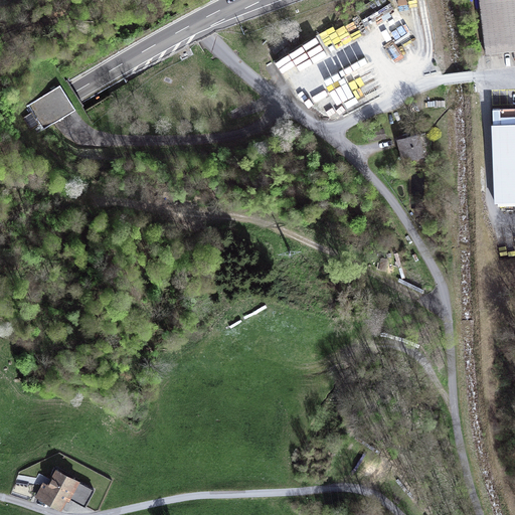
[(421,0),(426,30),(435,28),(430,0),(421,0)]
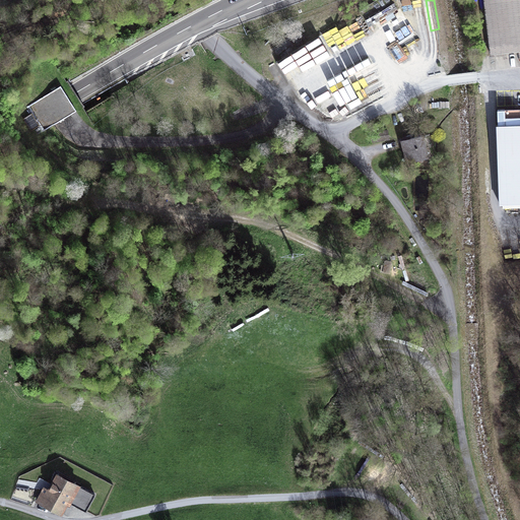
[(519,0),(483,0),(491,55),(519,51),(519,0)]
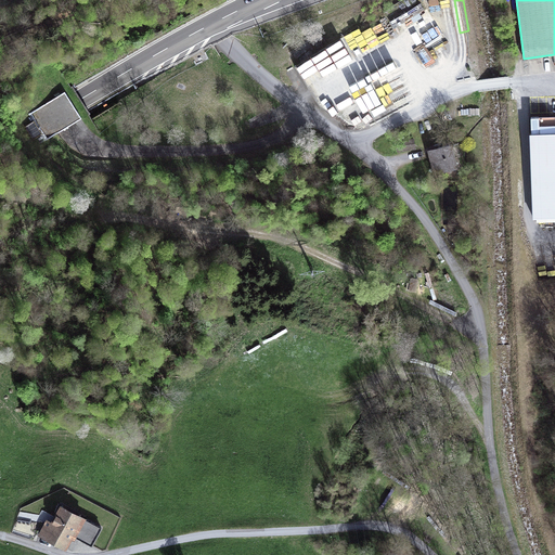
[(401,16),(404,22),(424,10),(421,4),(401,16)]
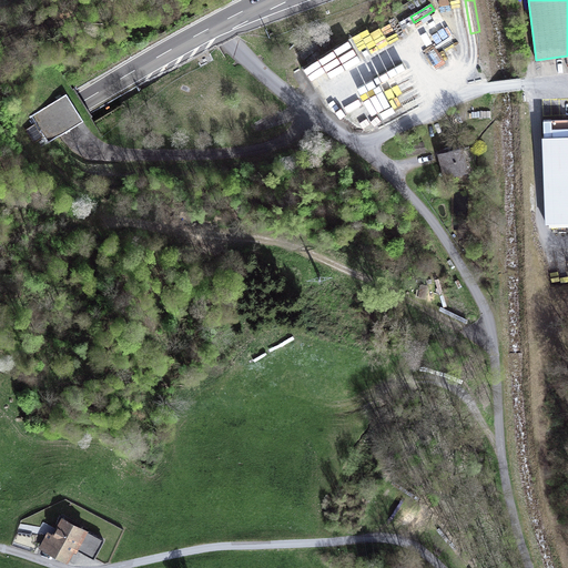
[(408,19),(407,18),(399,23),(404,30),(412,24),(408,19)]
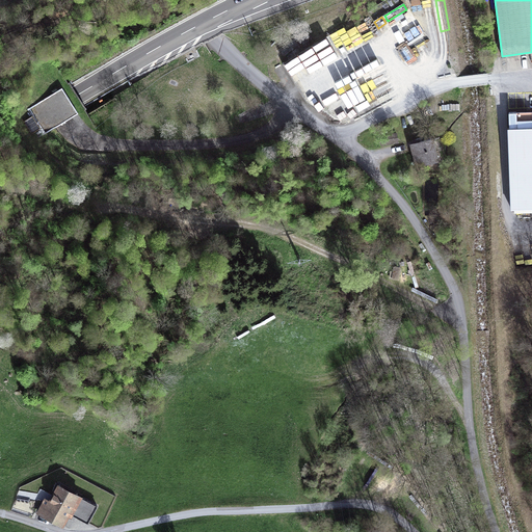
[(327,36),(283,64),(296,85),(300,83),(306,91),(307,103),(319,112),(360,87),(327,36)]
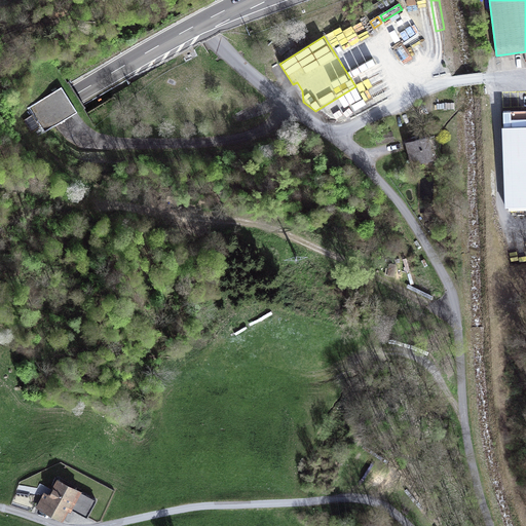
[(293,84),(303,102),(302,90),(297,82),(293,84)]
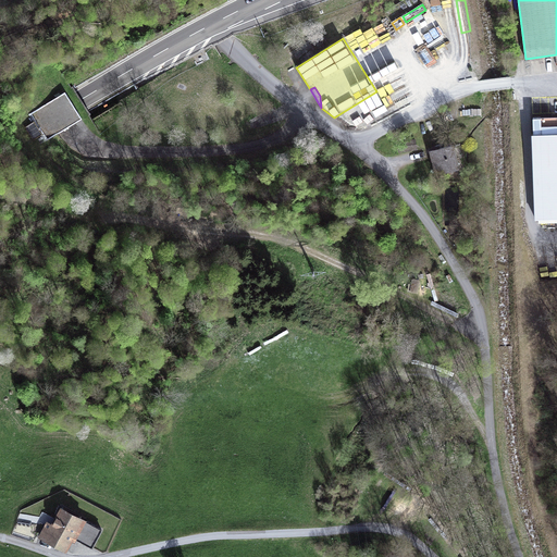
[(41,135),(46,141),(60,133),(82,119),(65,93),(29,115),(34,122),(27,125),(26,124),(23,125),(33,140),(41,135)]
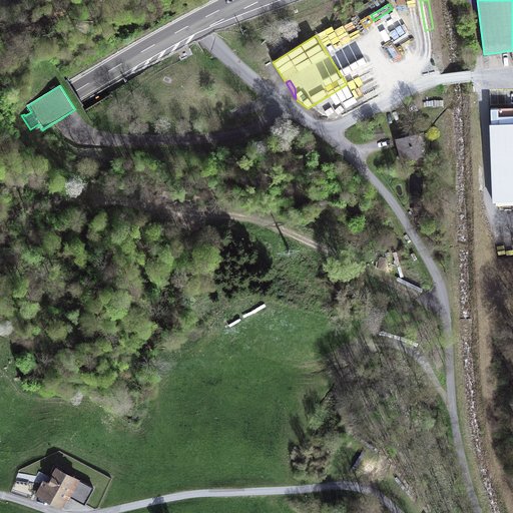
[(512,104),(492,106),(493,116),(512,114),(512,104)]
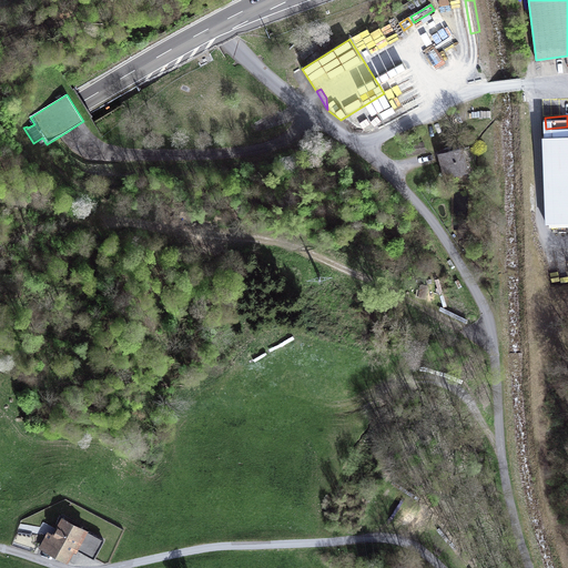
[(567,135),(543,138),(546,223),(567,222),(567,135)]
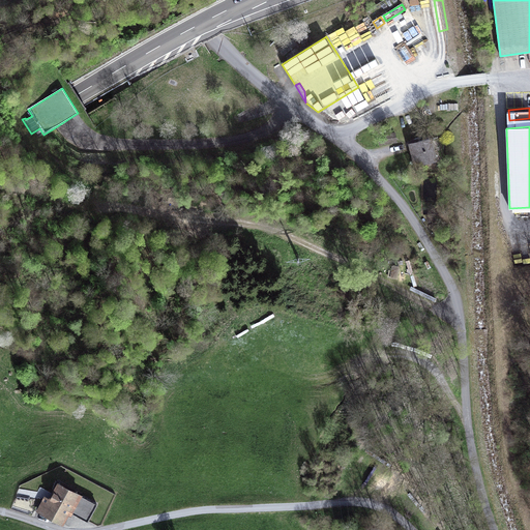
[(379,136),(380,144),(396,142),(394,134),(379,136)]
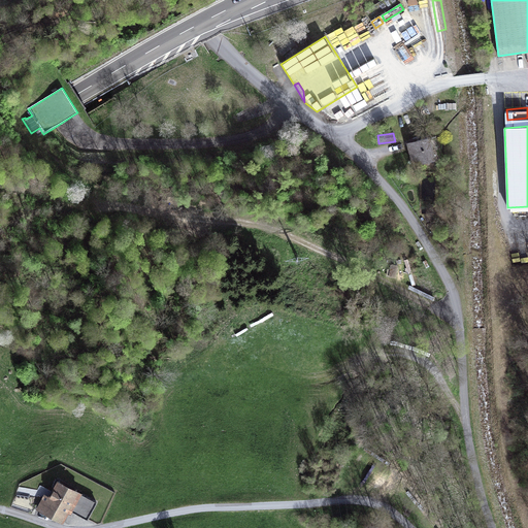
[(438,147),(435,136),(407,143),(413,166),(435,160),(432,149),(438,147)]
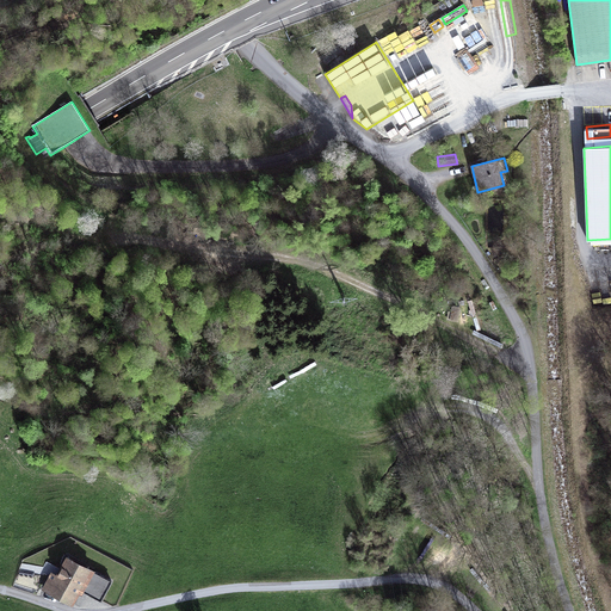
[(79,590),(102,600),(111,581),(67,559),(57,578),(53,575),(44,590),(72,604),(79,590)]
